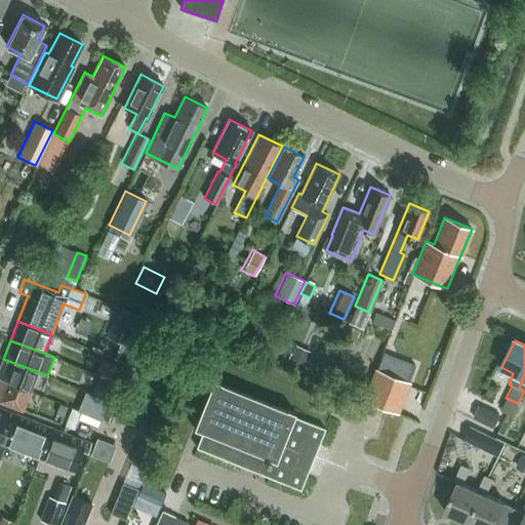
[(309,351),(294,345),(286,364),(300,370),(309,351)]
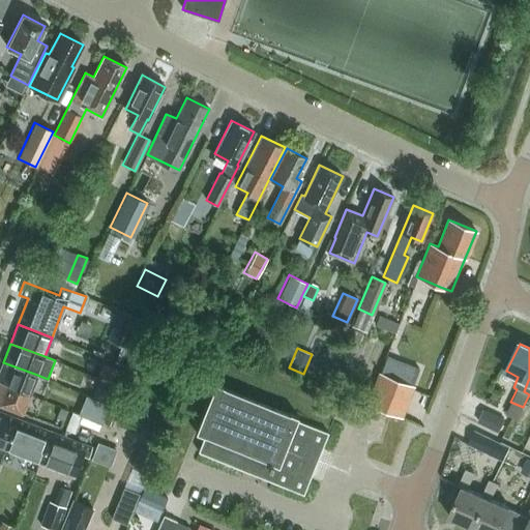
[(0,382),(30,394),(37,375),(3,362),(0,371),(0,382)]
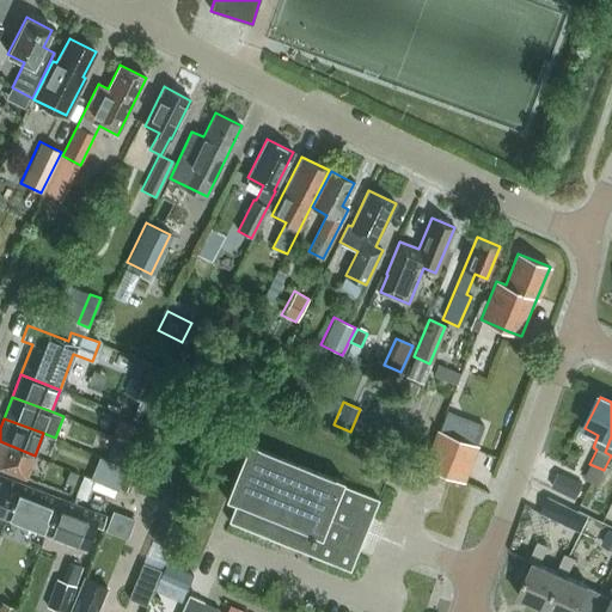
[(136,427),(117,418),(111,434),(130,441),(136,427)]
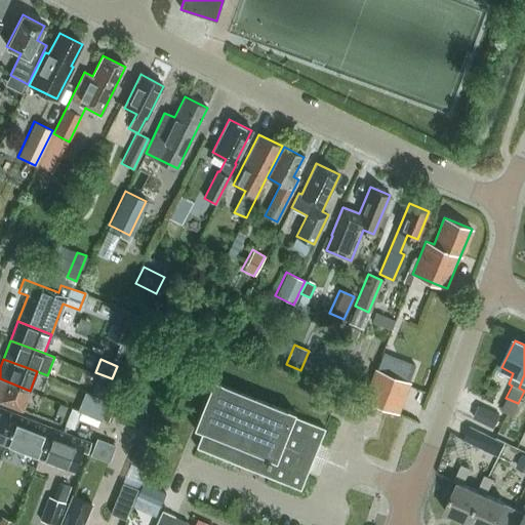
[(399,359),(392,376),(405,381),(411,364),(399,359)]
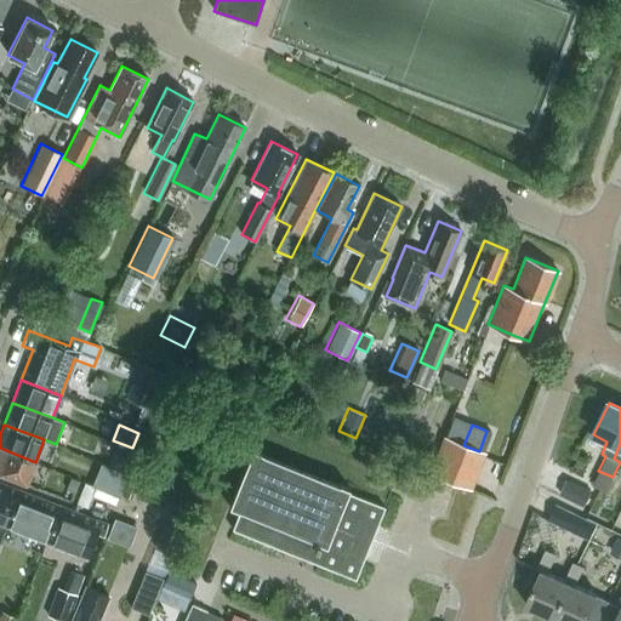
[(443,439),(429,472),(466,486),(478,454),(443,439)]
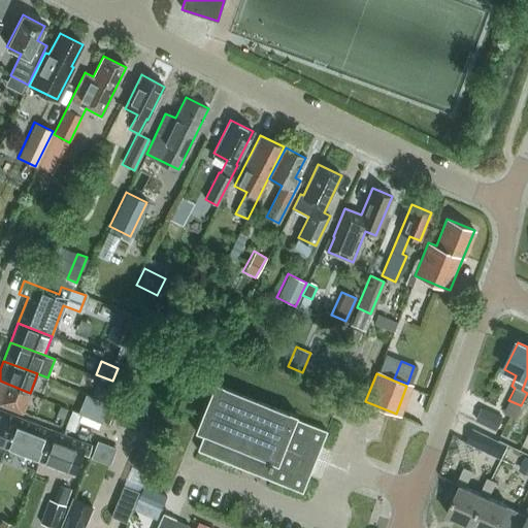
[(111,386),(96,380),(91,393),(106,399),(111,386)]
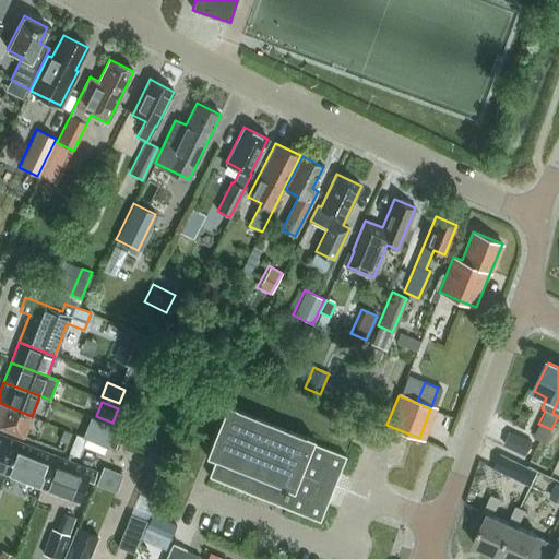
[(0,427),(23,437),(32,416),(0,403),(0,427)]
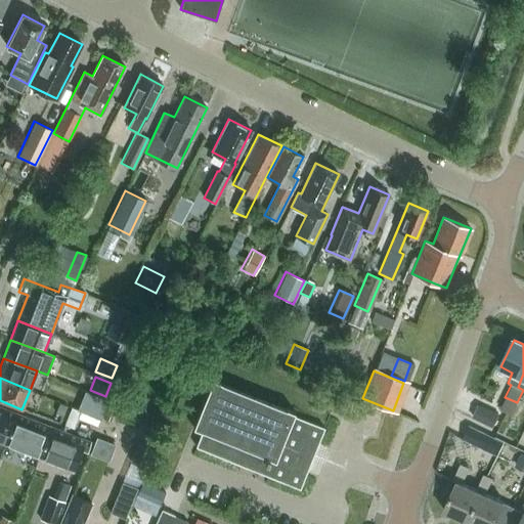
[(300,489),(324,428),(293,415),(295,411),(212,379),(192,428),(202,431),(195,447),(300,489)]
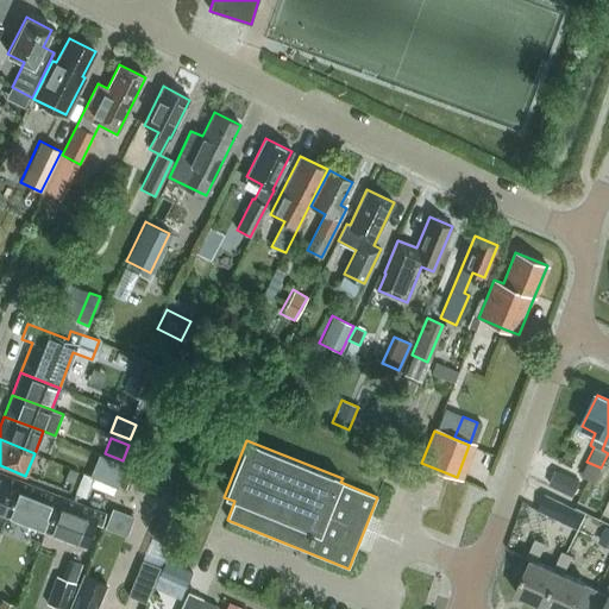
[(586,462),(579,476),(588,479),(594,483),(601,468),(586,462)]
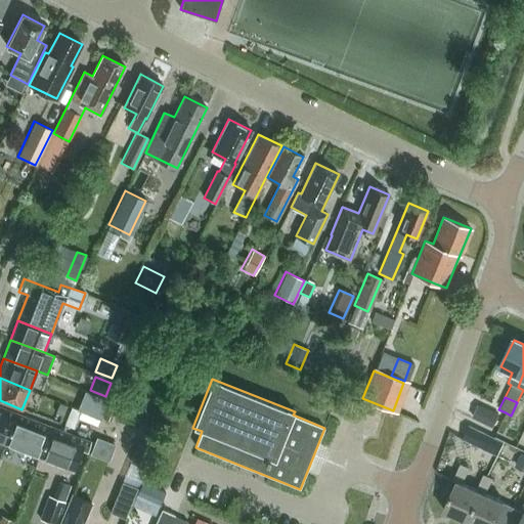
[(503,413),(479,402),(472,417),(496,428),(503,413)]
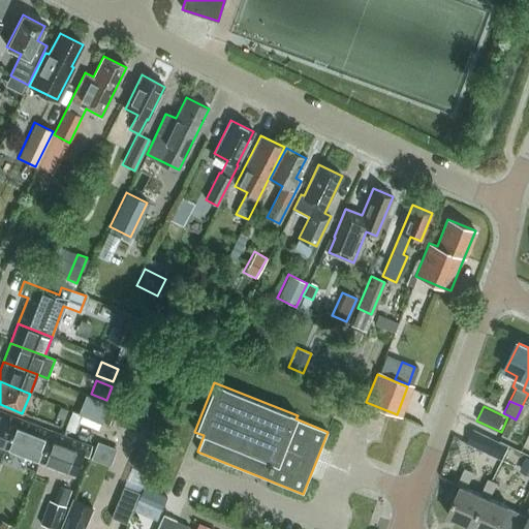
[(0,445),(5,447),(17,417),(0,411),(0,445)]
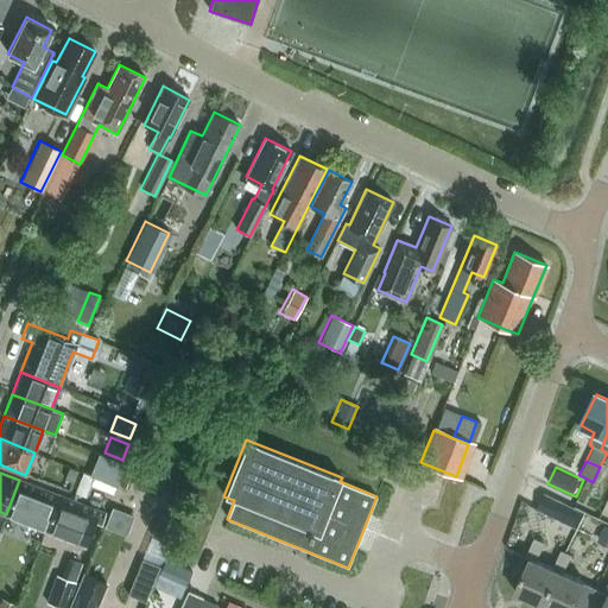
[(45,530),(58,495),(19,480),(6,514),(45,530)]
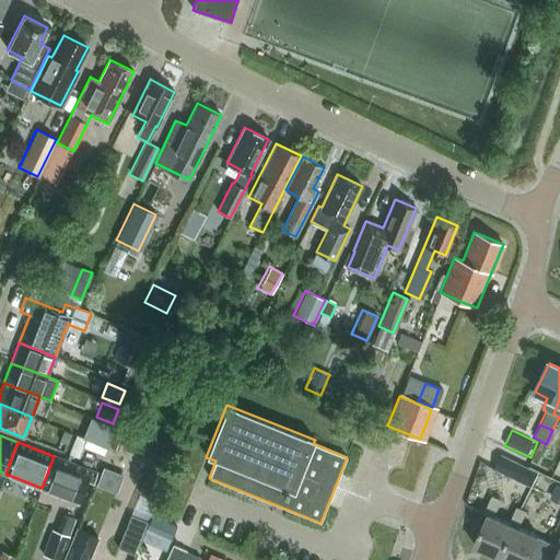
[(528,469),(500,454),(492,468),(521,483),(528,469)]
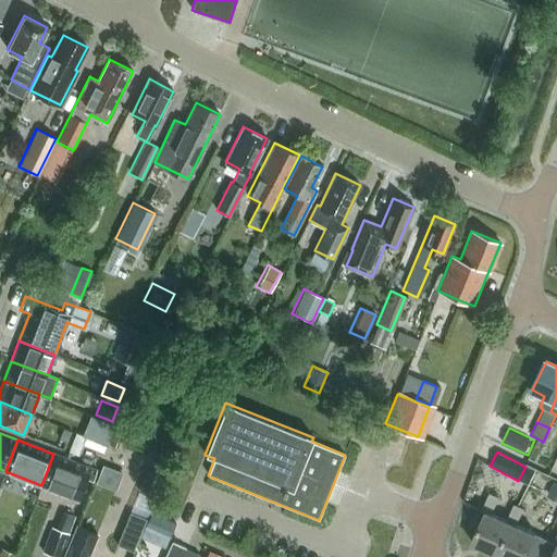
[(93,481),(96,470),(53,454),(41,485),(78,499),(86,479),(93,481)]
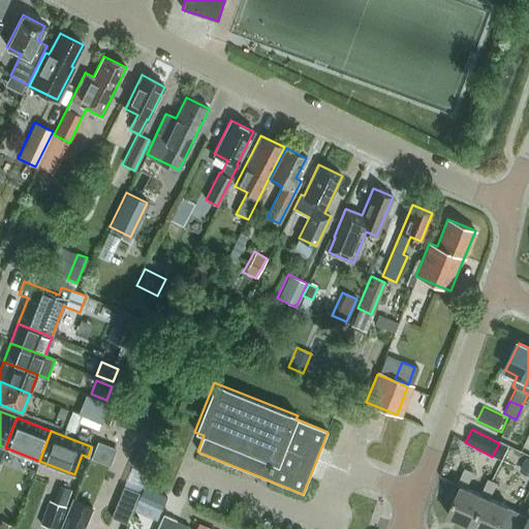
[(160,442),(143,435),(129,467),(147,474),(160,442)]
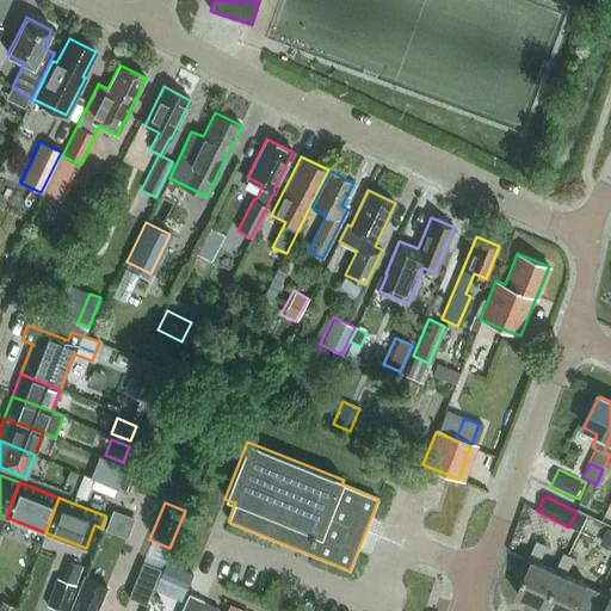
[(117,504),(109,522),(130,531),(137,512),(117,504)]
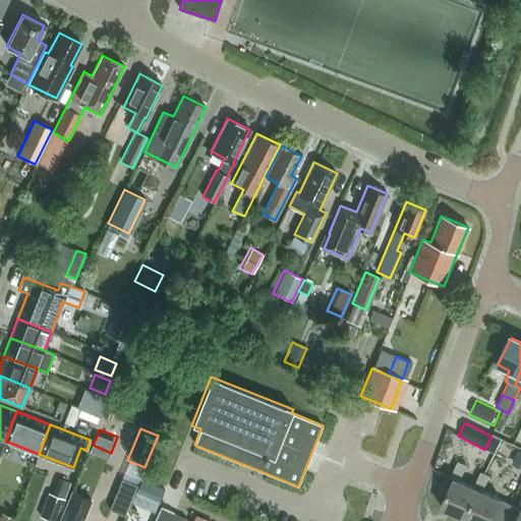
[(520,450),(517,449),(510,464),(520,469),(520,450)]
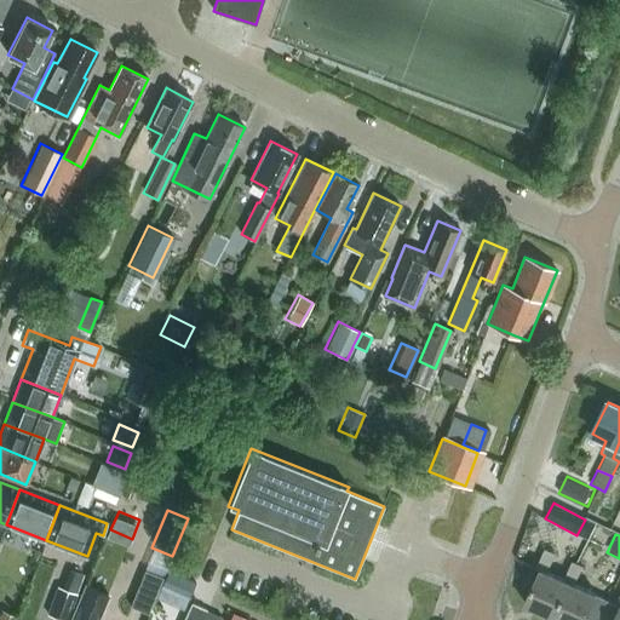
[(568,581),(564,580),(547,573),(555,555),(545,550),(537,569),(539,570),(524,604),(552,616),(568,581)]
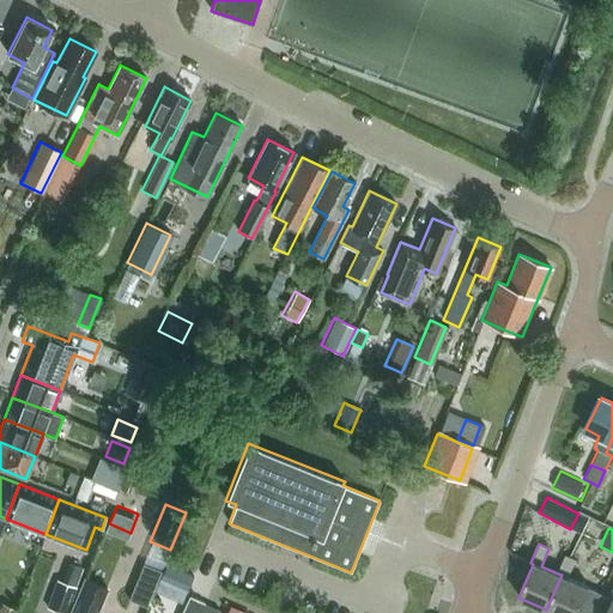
[(553,612),(577,612),(589,588),(568,578),(576,560),(565,556),(558,574),(562,575),(546,610),(553,612)]
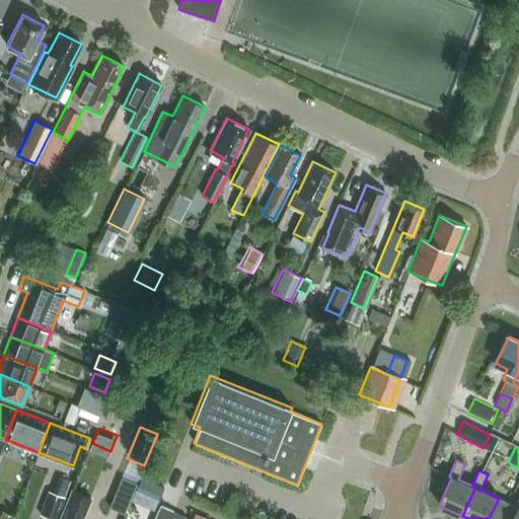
[(135,484),(120,476),(107,507),(123,514),(135,484)]
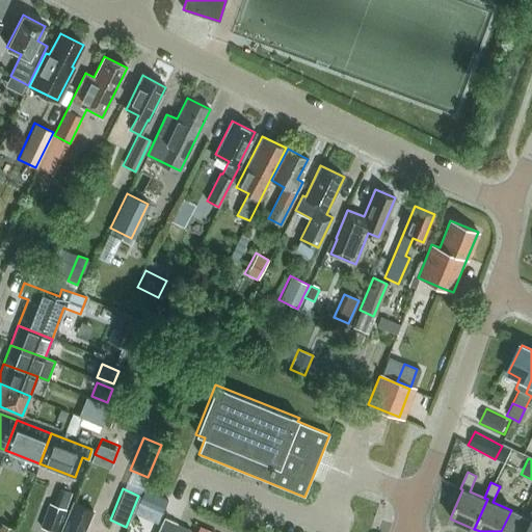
[(166,499),(143,488),(136,503),(160,514),(166,499)]
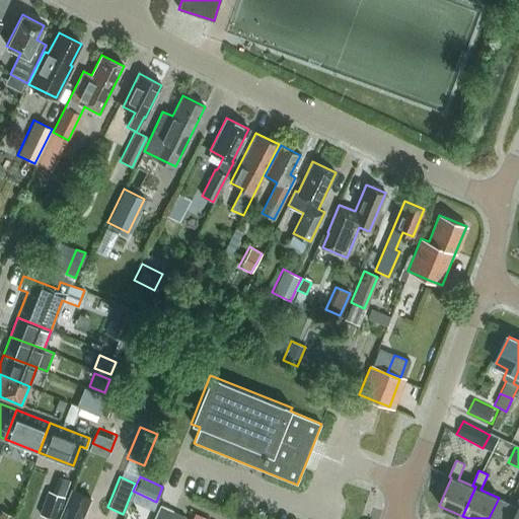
[(81,518),(90,498),(72,490),(59,518),(81,518)]
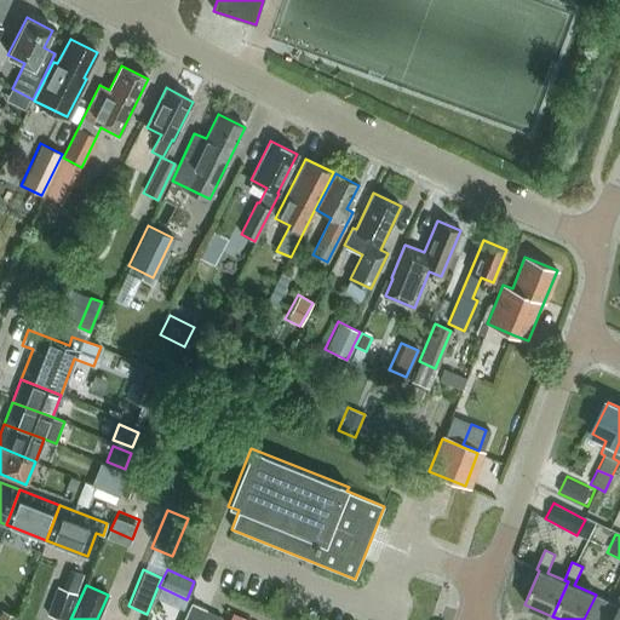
[(46,615),(61,619),(65,619),(76,595),(57,587),(46,615)]
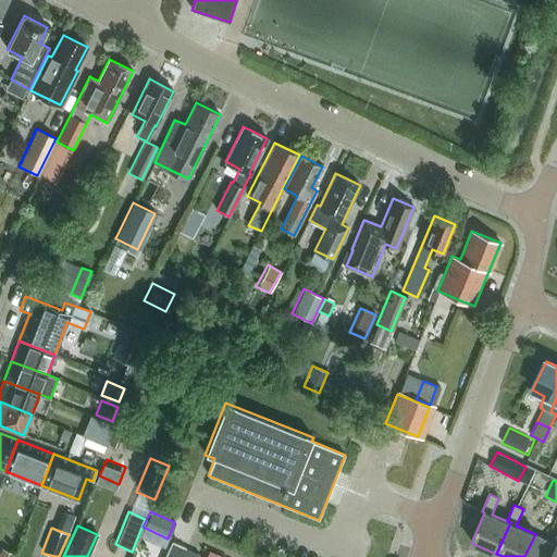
[(182,556),(186,548),(172,542),(164,556),(182,556)]
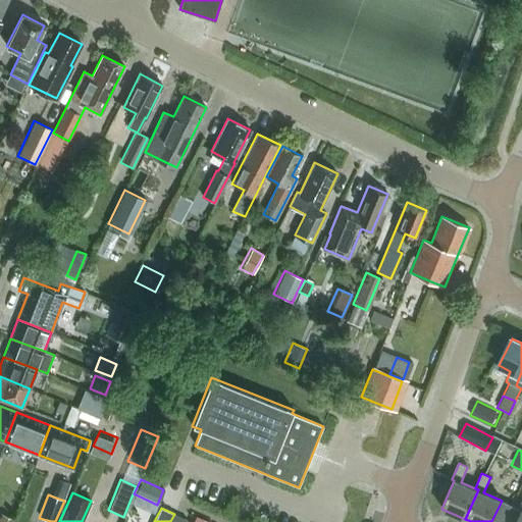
[(9,521),(12,518),(0,513),(0,514),(0,521),(9,521)]
